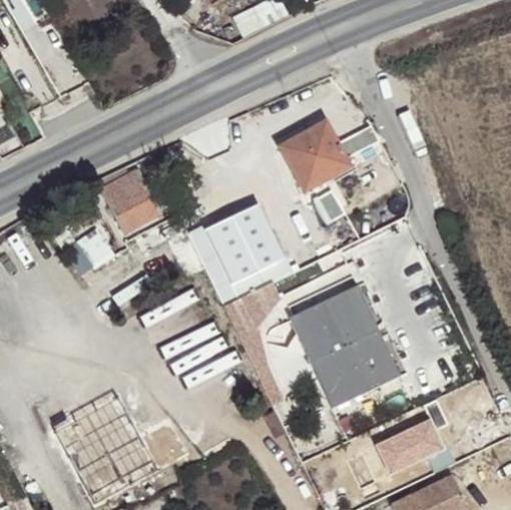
[(265,0),(229,18),(240,38),(286,14),(278,0),(265,0)]
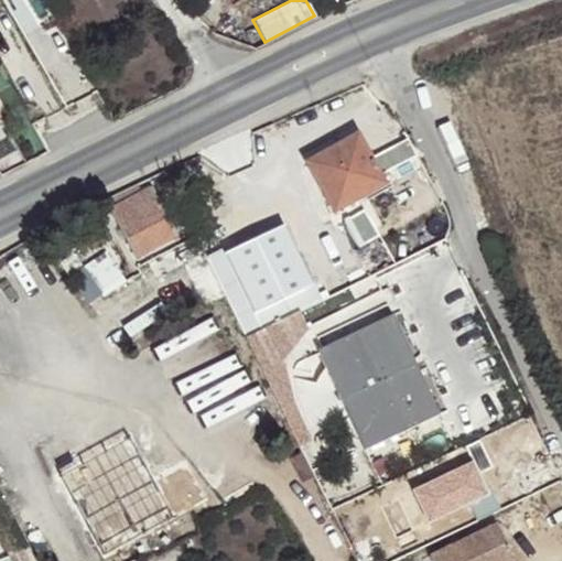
[(356,131),(305,160),(333,209),(385,181),(356,131)]
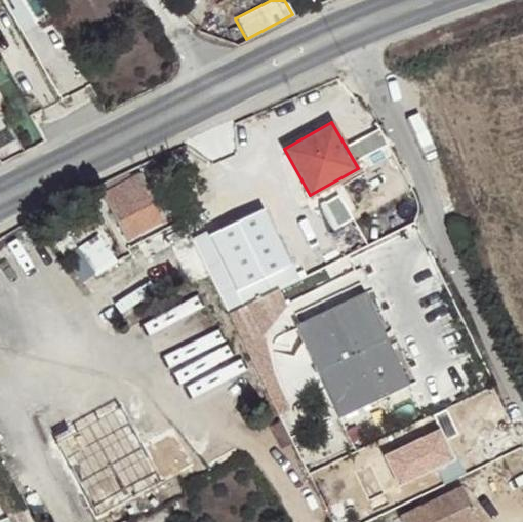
[(139,171),(101,192),(126,237),(163,216),(139,171)]
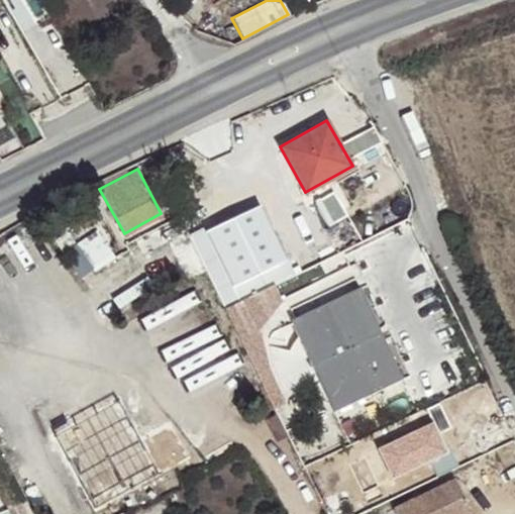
[(296,220),(225,267),(233,280),(305,232),(296,220)]
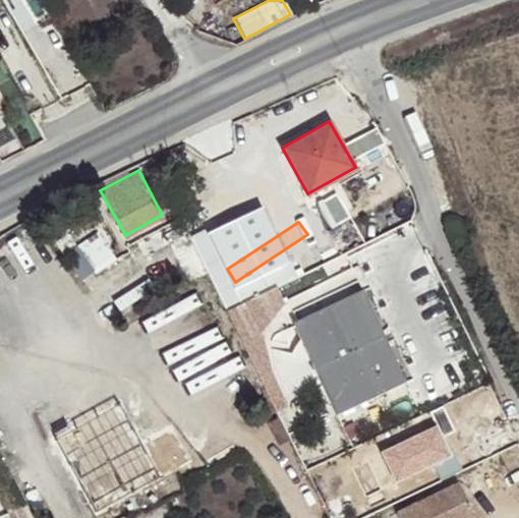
[(68,231),(52,240),(77,279),(93,270),(68,231)]
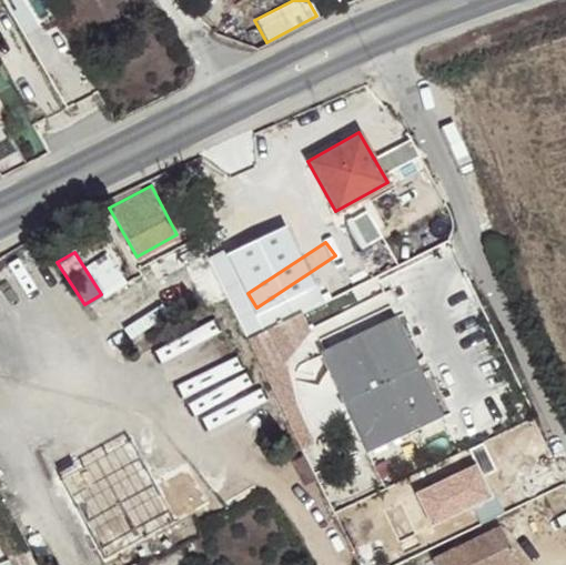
[(319,353),(369,453),(443,416),(394,316),(319,353)]
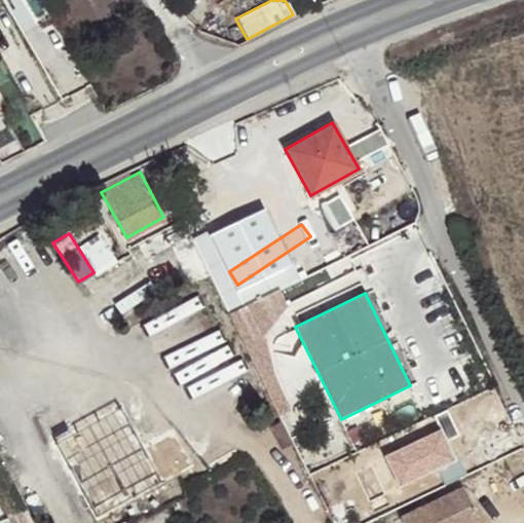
[(229,313),(244,343),(262,335),(247,304),(229,313)]
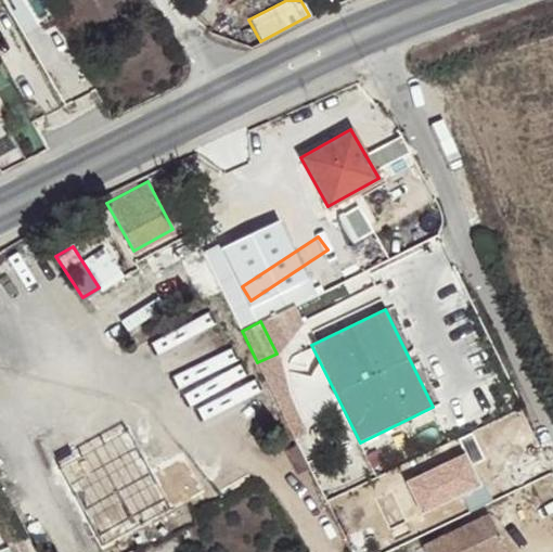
[(473,485),(462,458),(416,476),(427,503),(473,485)]
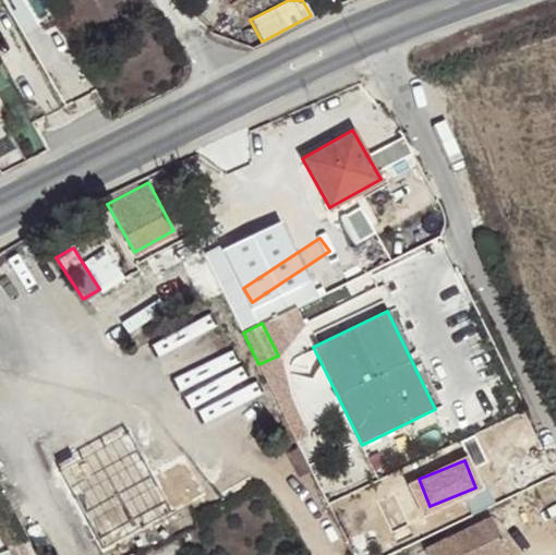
[(87,554),(123,554),(128,553),(106,506),(72,522),(87,554)]
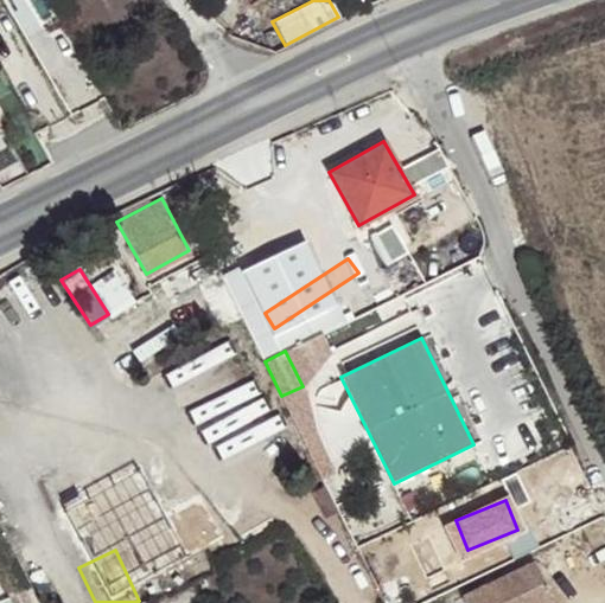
[(463,602),(552,602),(554,602),(533,559),(459,595),(463,602)]
